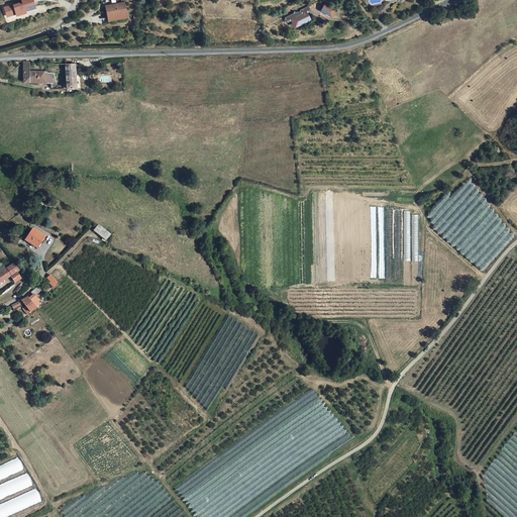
[(25,11),(35,8),(32,0),(21,0),(22,4),(19,5),(18,3),(7,6),(10,15),(15,13),(16,15),(25,12),(25,11)]
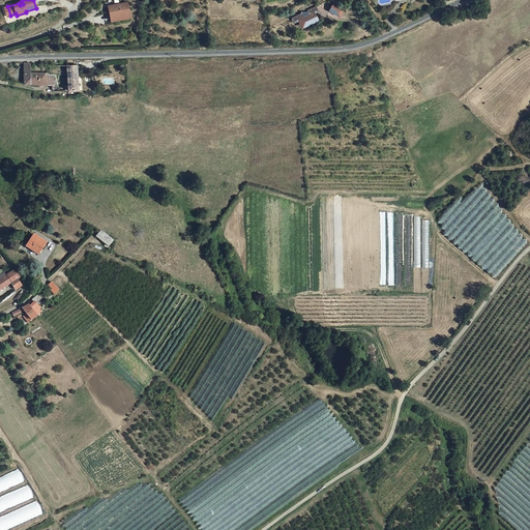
[(128,15),(126,0),(116,0),(109,1),(110,16),(112,16),(128,15)]
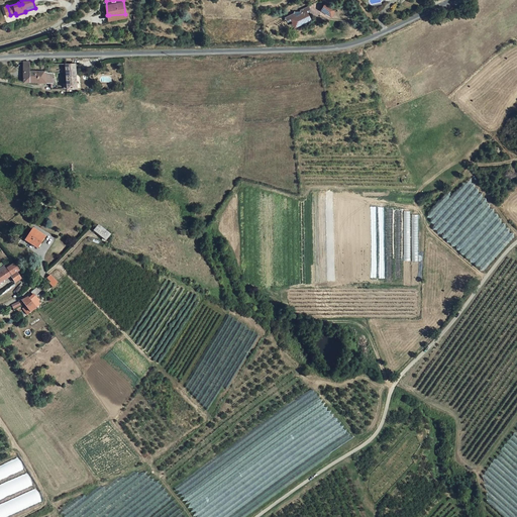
[(328,9),(321,0),(315,6),(320,11),(322,10),(324,13),(328,9)]
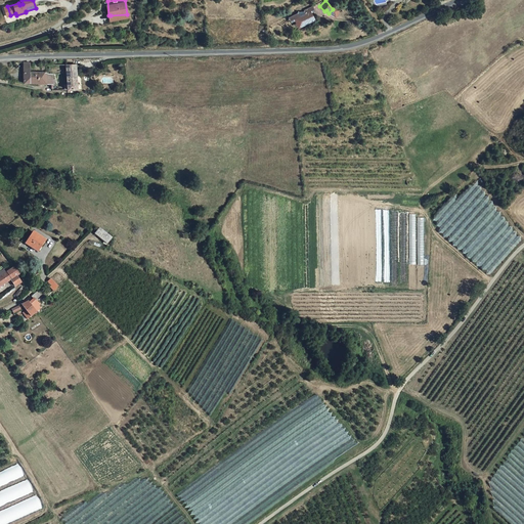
[(306,14),(308,12),(306,8),(304,4),(287,13),(289,17),(291,20),(295,19),(297,24),(308,17),(306,14)]
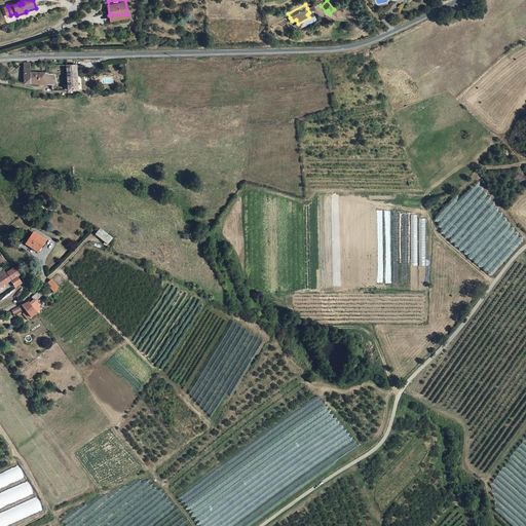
[(19,80),(49,81),(48,72),(32,71),(32,63),(20,63),(19,80)]
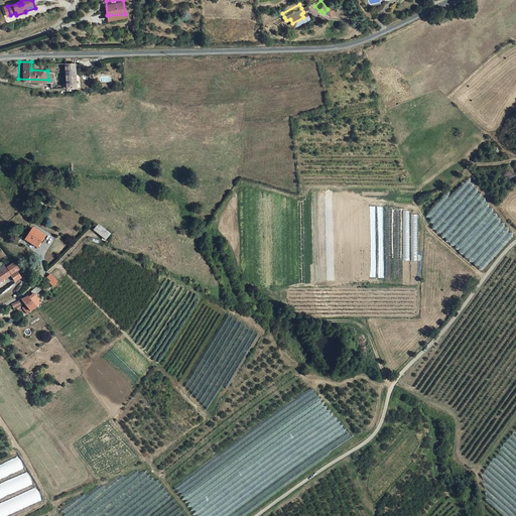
[(61,61),(61,72),(72,71),(73,63),(73,61),(61,61)]
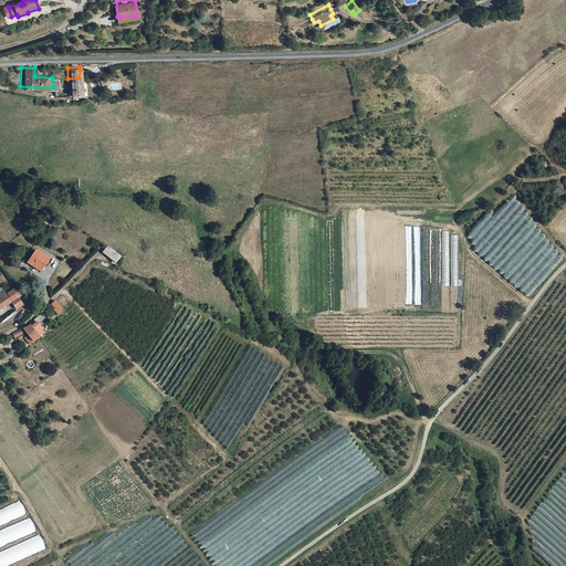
[(67,79),(67,87),(67,93),(79,93),(79,77),(67,79)]
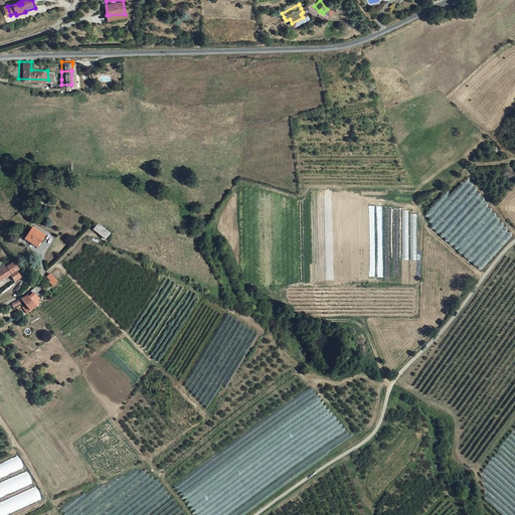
[(435,224),(432,228),(452,243),(454,241),(450,239),(452,236),(449,233),(451,230),(448,228),(448,229),(439,222),(439,221),(435,218),(439,213),(436,210),(438,208),(442,211),(444,208),(441,206),(440,207),(436,204),(426,215),(430,218),(428,220),(435,224)]
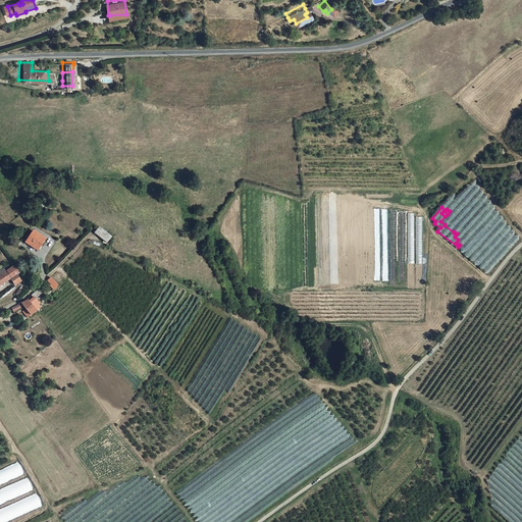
[(96,225),(91,230),(102,241),(107,236),(96,225)]
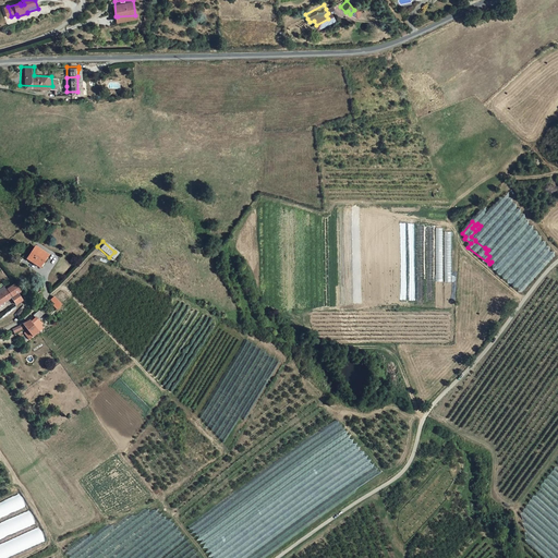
[(33,244),(24,256),(36,265),(45,253),(33,244)]
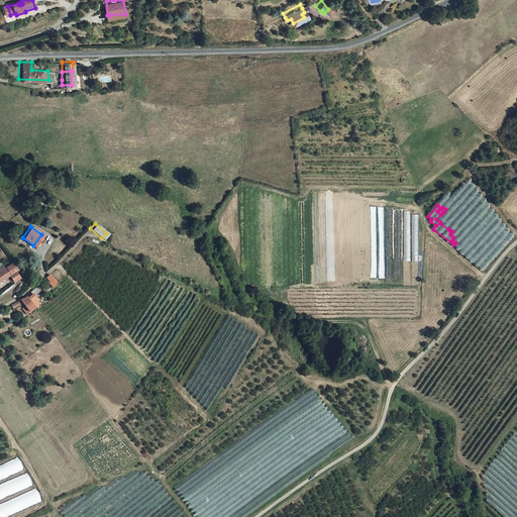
[(16,275),(12,269),(15,267),(11,262),(2,267),(0,264),(0,275),(1,277),(7,273),(11,279),(16,275)]
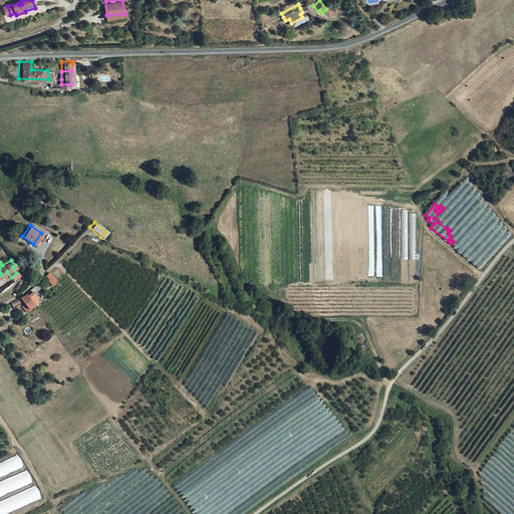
[(50,271),(44,277),(50,286),(57,279),(50,271)]
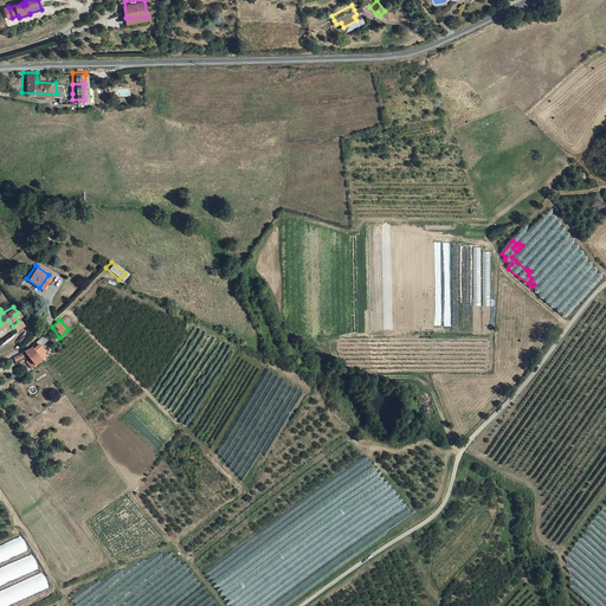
[(38,345),(34,348),(43,360),(47,355),(38,345)]
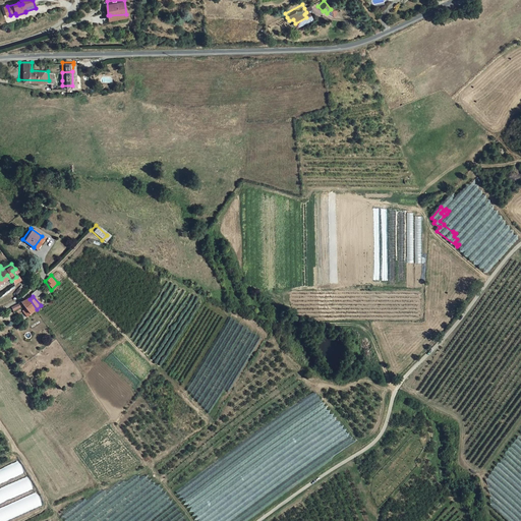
[(25,308),(30,315),(37,309),(30,299),(27,297),(9,306),(11,312),(23,306),(25,308)]
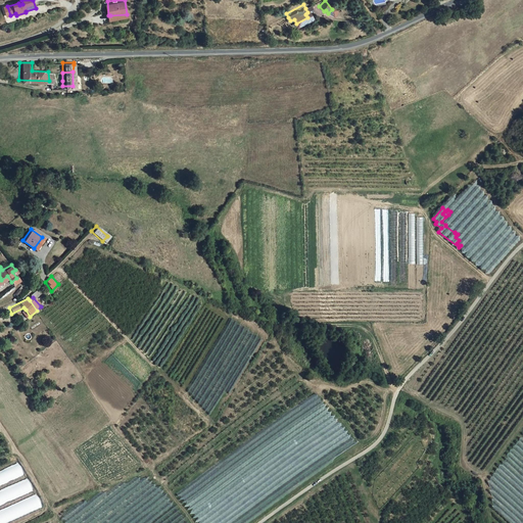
[(0,484),(24,475),(19,465),(0,472),(0,484)]
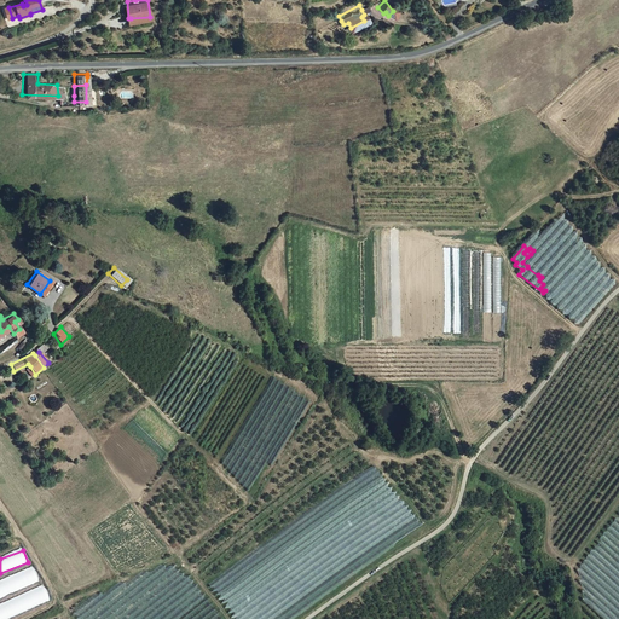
[(0,596),(39,582),(34,568),(0,582),(0,596)]
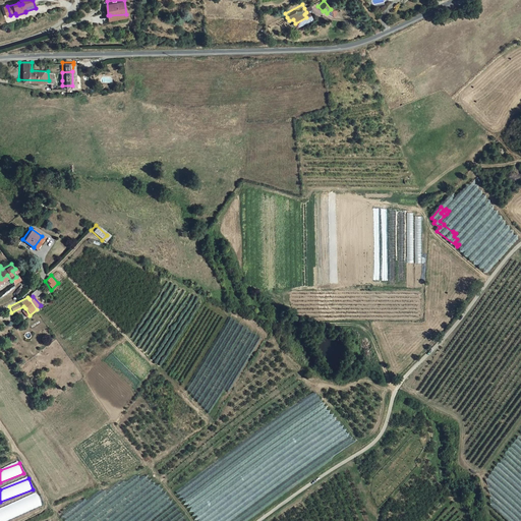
[(15,514),(42,504),(38,495),(0,509),(0,520),(1,520),(0,518),(15,513),(15,514)]
